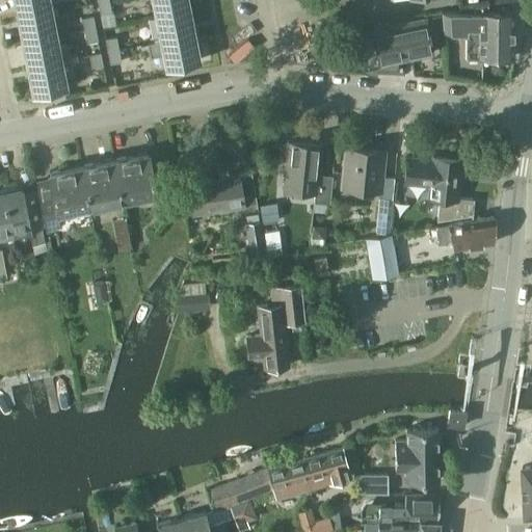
[(46,0),(15,0),(19,18),(48,11),(46,0)]
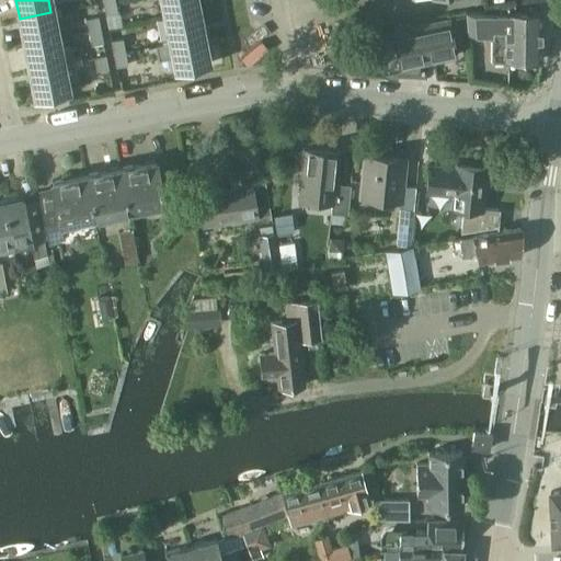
[(118,20),(114,0),(102,0),(106,22),(118,20)]
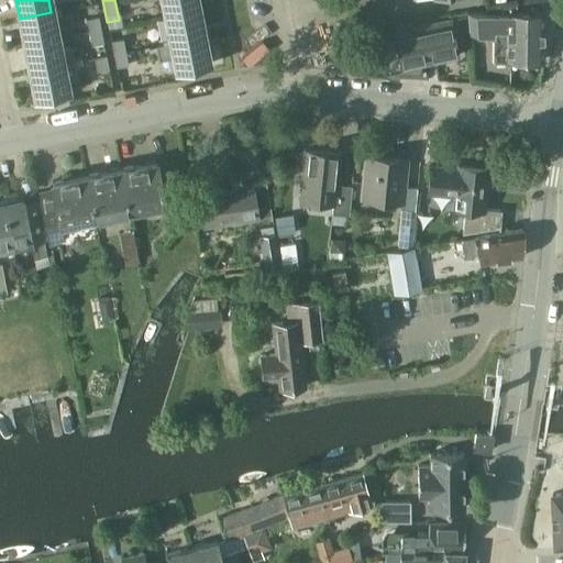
[(163,0),(166,15),(197,9),(195,0),(163,0)]
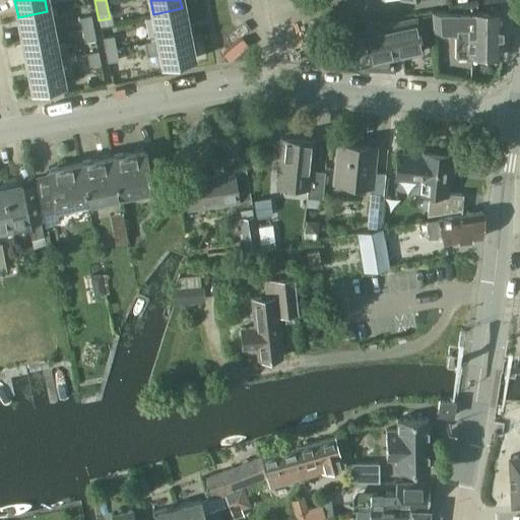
[(501,55),(501,11),(477,11),(476,4),(454,7),(454,11),(431,11),(431,13),(433,29),(433,30),(455,31),(454,57),(468,57),(468,55),(501,55)]
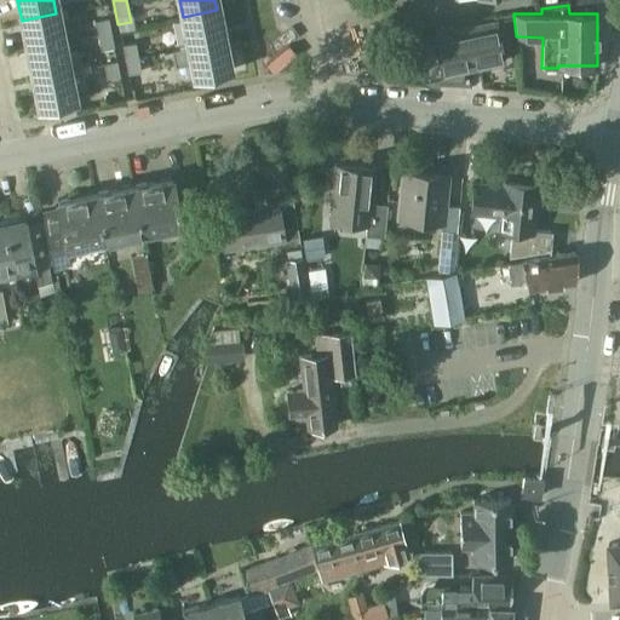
[(223,40),(217,10),(183,17),(189,47),(223,40)]
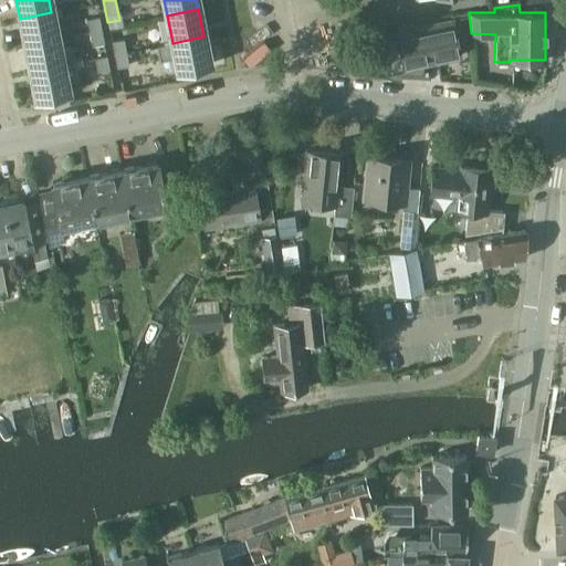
[(51,12),(20,19),(25,45),(56,39),(51,12)]
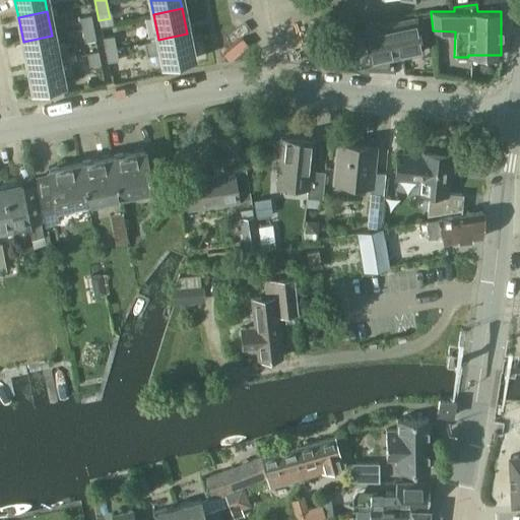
[(431,13),(423,15),(426,30),(433,29),(431,13)]
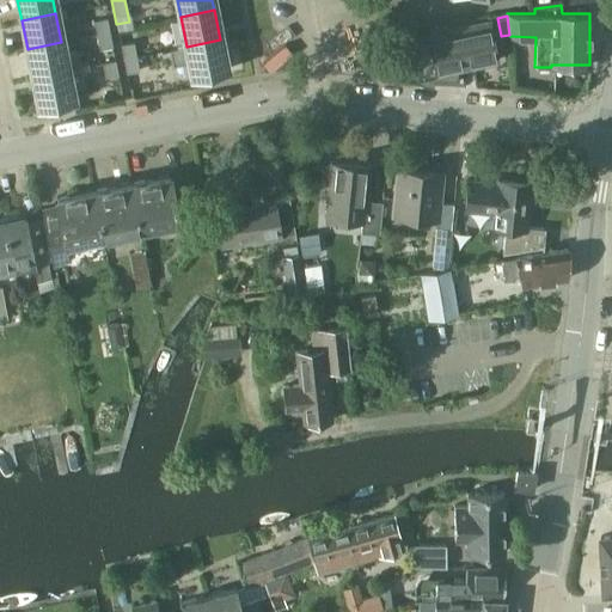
[(93,20),(97,35),(109,32),(106,18),(93,20)]
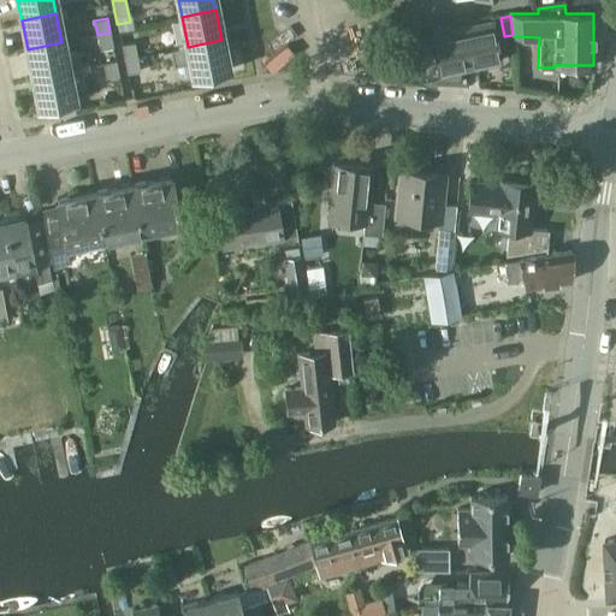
[(428,33),(428,34),(413,37),(418,65),(419,69),(420,72),(422,75),(425,77),(428,78),(432,80),(458,81),(461,64),(472,61),(472,67),(499,61),(492,21),(428,33)]
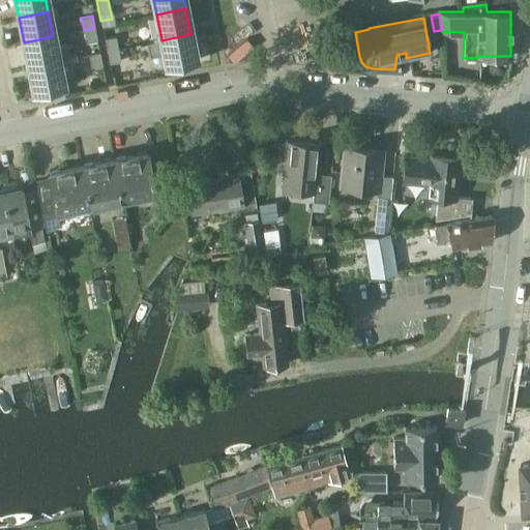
[(97,40),(94,28),(84,30),(86,42),(97,40)]
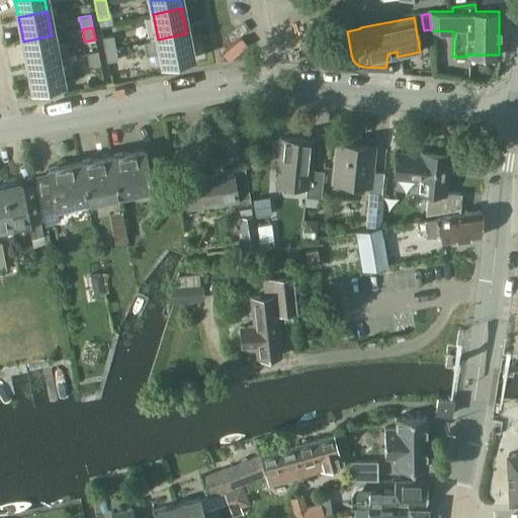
[(191,59),(186,33),(158,39),(144,41),(146,54),(159,52),(162,65),(191,59)]
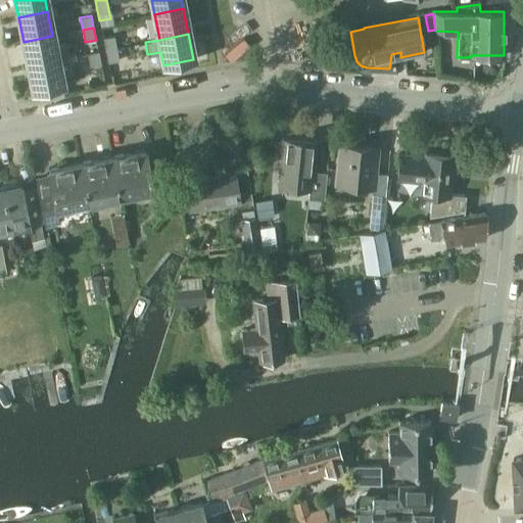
[(52,36),(24,42),(28,65),(67,58),(64,45),(54,47),(52,36)]
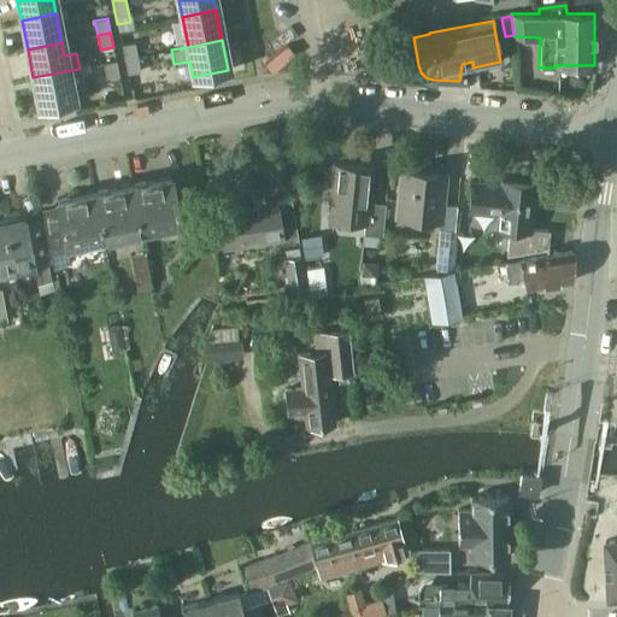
[(122,45),(124,59),(137,57),(134,42),(122,45)]
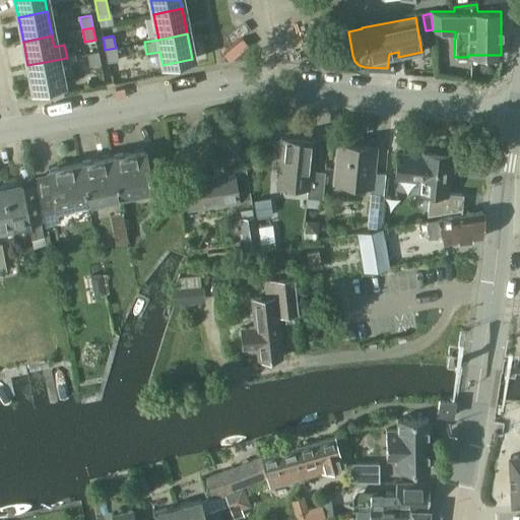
[(118,60),(116,48),(105,50),(108,62),(118,60)]
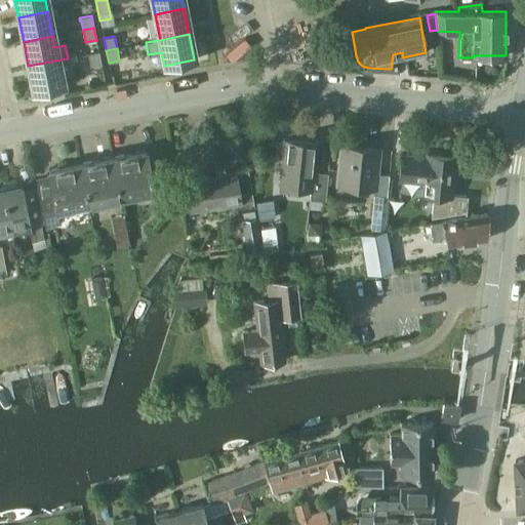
[(90,67),(101,65),(98,51),(87,54),(90,67)]
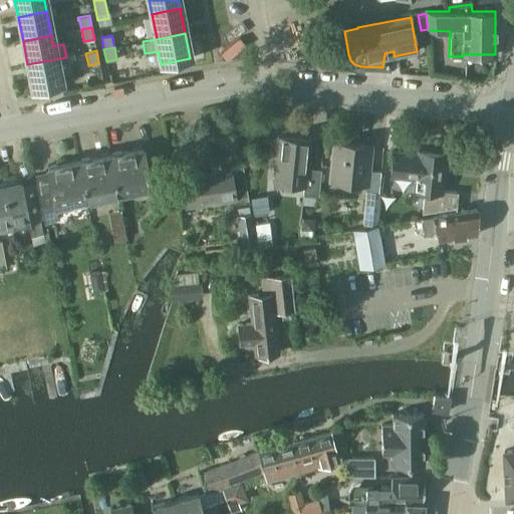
[(68,70),(66,57),(27,64),(32,89),(61,83),(58,72),(68,70)]
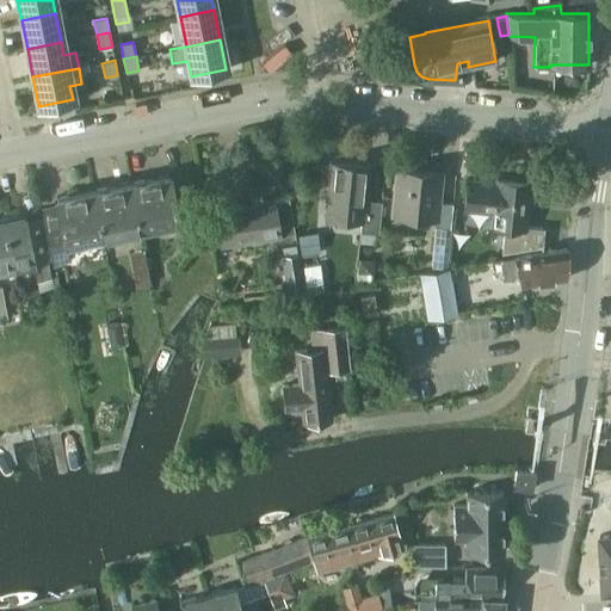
[(135,97),(149,94),(147,82),(133,85),(135,97)]
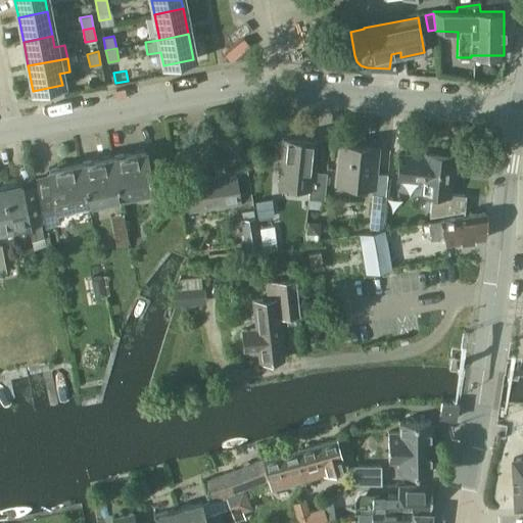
[(321,200),(324,200),(327,173),(312,172),(315,142),(283,139),(278,185),(308,188),(307,199),(321,200)]
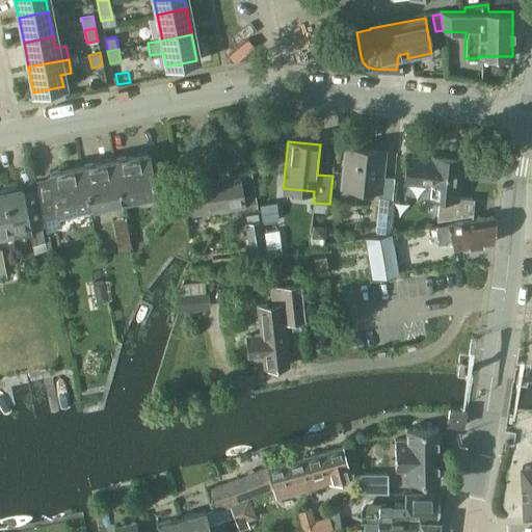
[(344,148),(341,186),(379,190),(378,196),(392,197),(394,178),(381,176),(383,152),(344,148)]
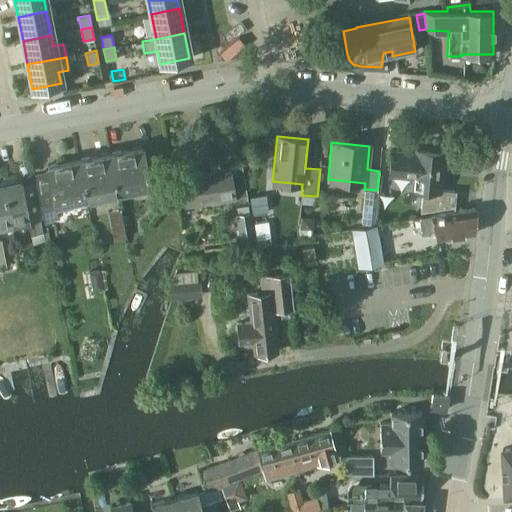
[(141,147),(110,153),(117,192),(118,196),(136,193),(135,188),(149,185),(141,147)]
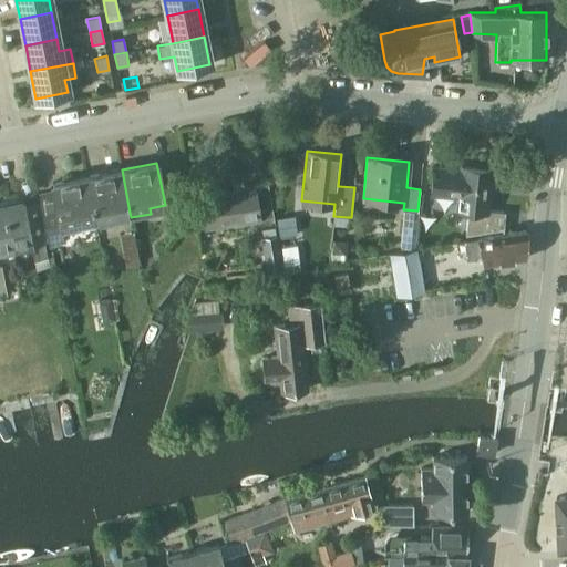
[(465,235),(503,228),(504,212),(486,210),(491,168),(457,165),(457,167),(433,164),(430,194),(455,197),(454,208),(466,209),(465,235)]
